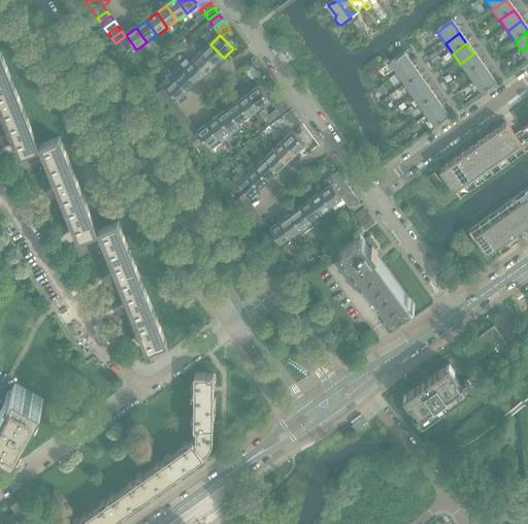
[(224,58),(210,44),(201,54),(215,67),(224,58)]
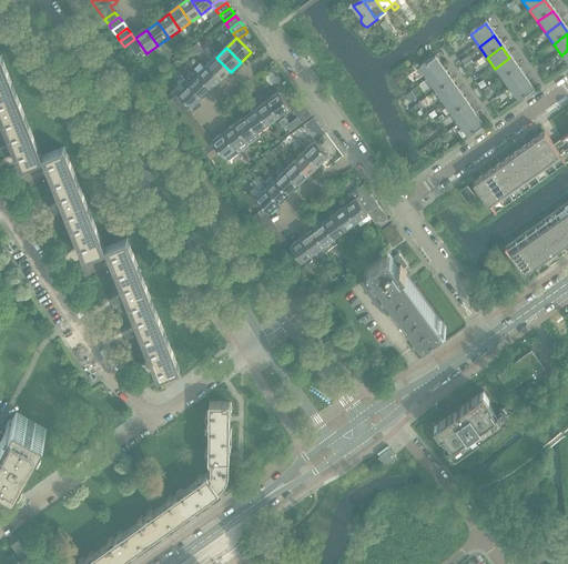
[(231,72),(216,58),(208,67),(221,81),(231,72)]
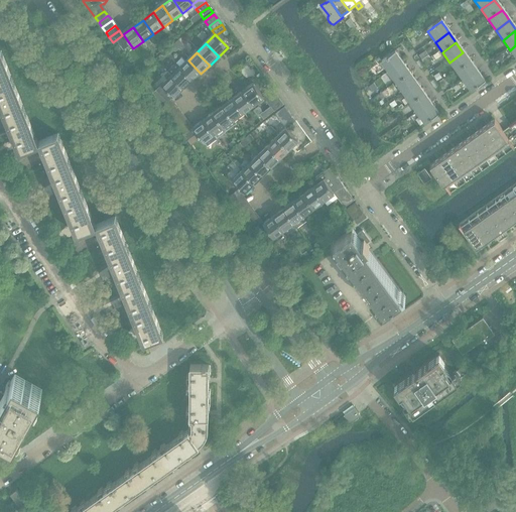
[(471,62),(468,59),(463,52),(449,62),(457,73),(471,62)]
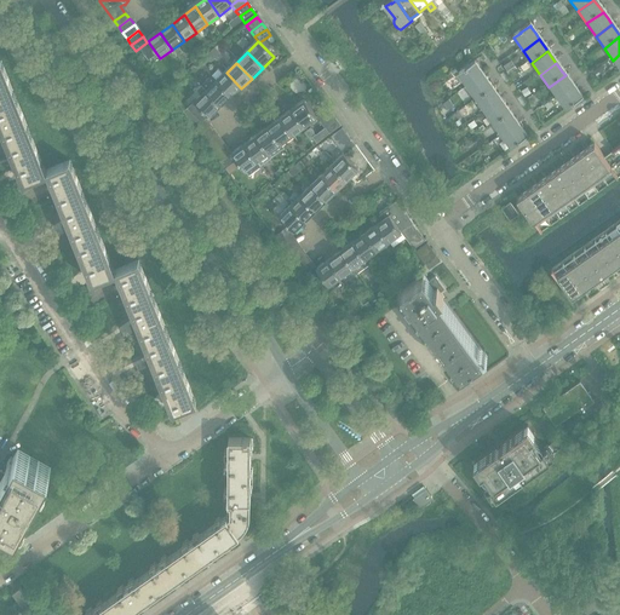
[(511,64),(503,70),(509,79),(517,73),(511,64)]
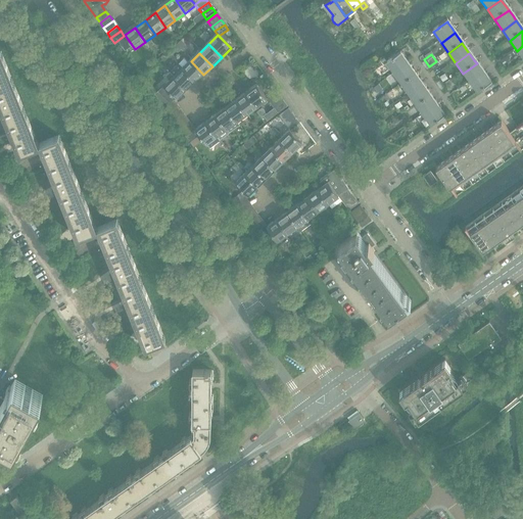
[(0,90),(13,85),(5,64),(1,55),(0,55),(0,90)]
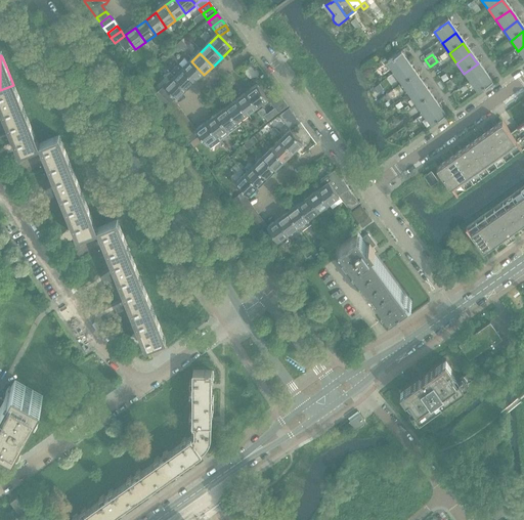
[(408,66),(405,61),(401,55),(393,61),(388,66),(395,76),(408,66)]
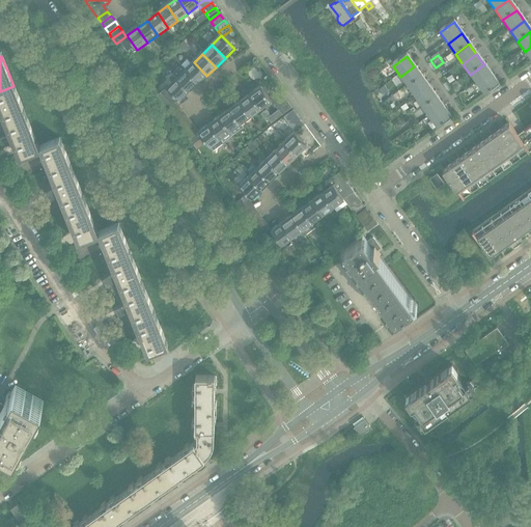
[(512,67),(519,63),(515,59),(509,63),(512,67)]
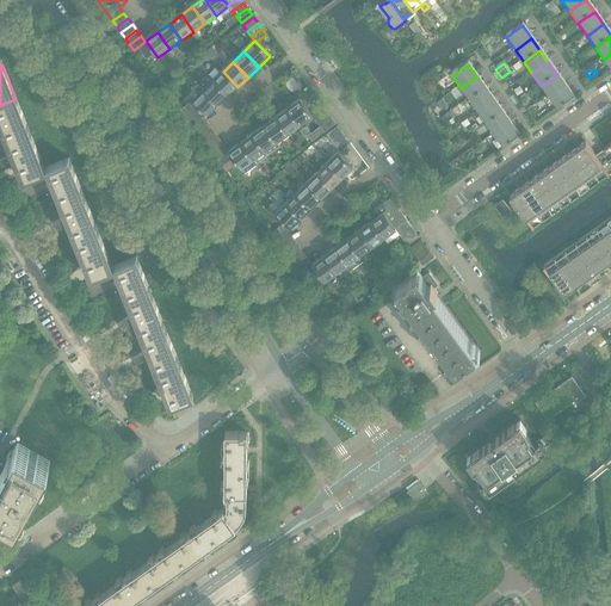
[(238,87),(223,72),(218,76),(215,72),(209,78),(213,82),(228,97),(238,87)]
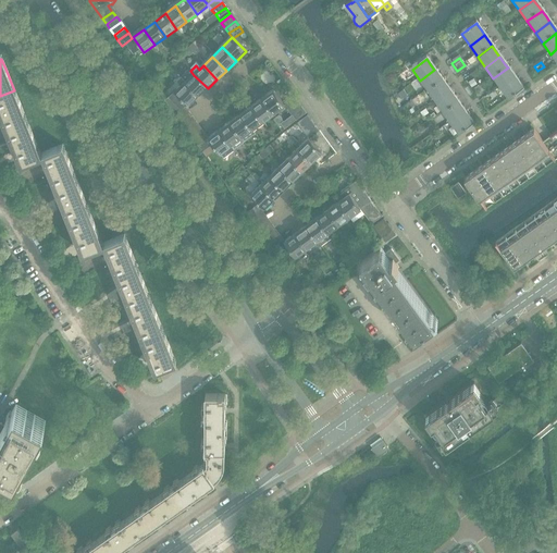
[(516,78),(512,74),(508,68),(493,78),(500,89),(516,78)]
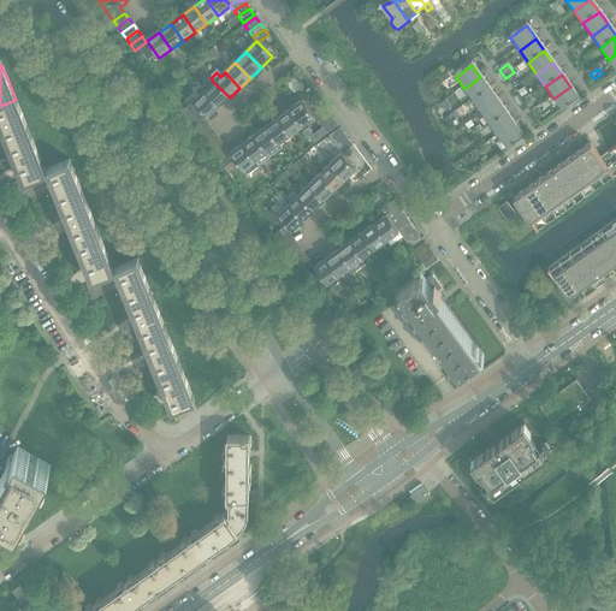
[(489,89),(486,85),(480,77),(465,89),(473,101),(489,89)]
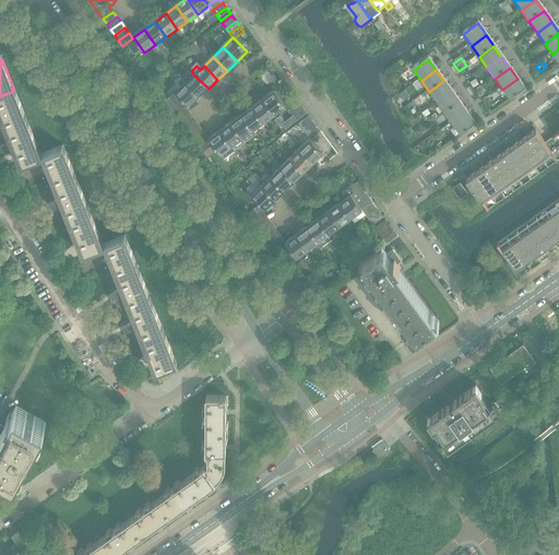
[(194,75),(191,71),(181,81),(178,78),(176,79),(180,84),(183,82),(186,84),(199,98),(209,89),(194,75)]
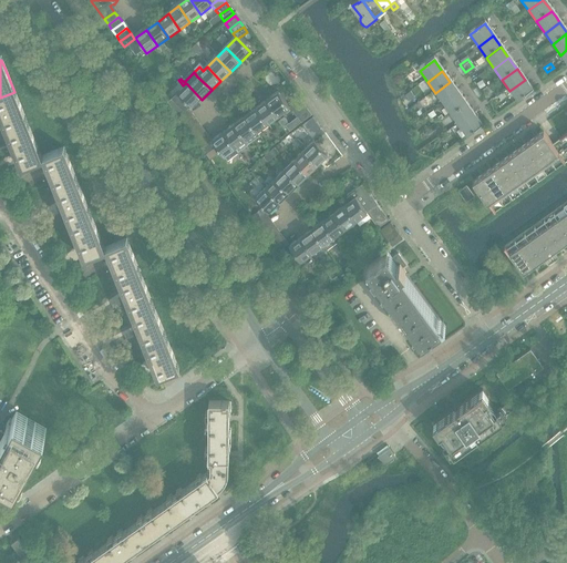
[(533,91),(531,88),(525,80),(509,91),(518,102),(524,99),(533,92),(533,91)]
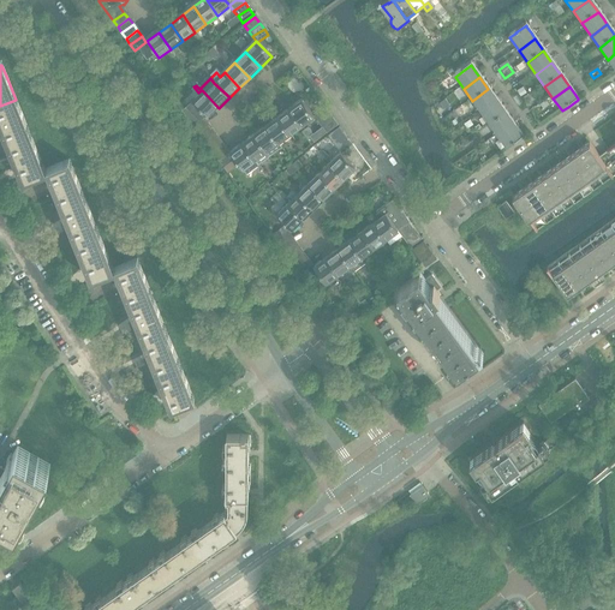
[(497,102),(493,96),(488,89),(472,101),(481,113),(497,102)]
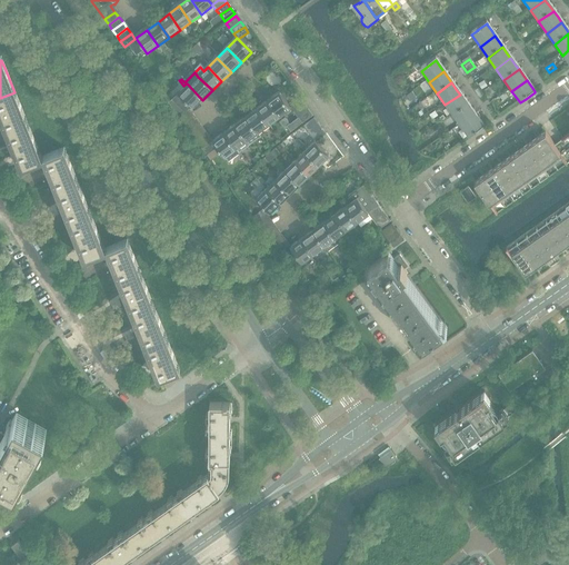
[(202,100),(189,86),(179,96),(171,103),(183,116),(189,111),(192,109),(192,110),(202,100)]
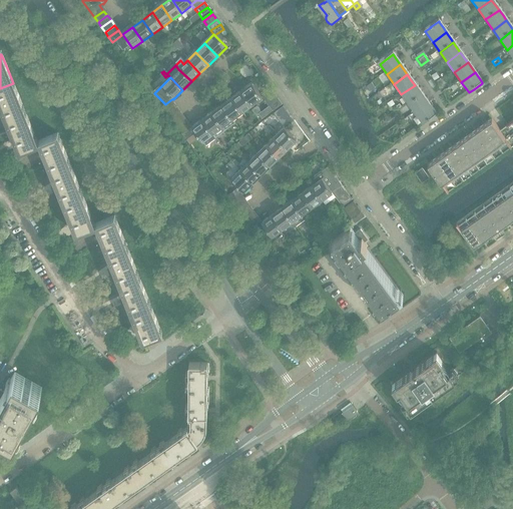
[(24,112),(19,99),(13,83),(0,88),(0,103),(6,119),(24,112)]
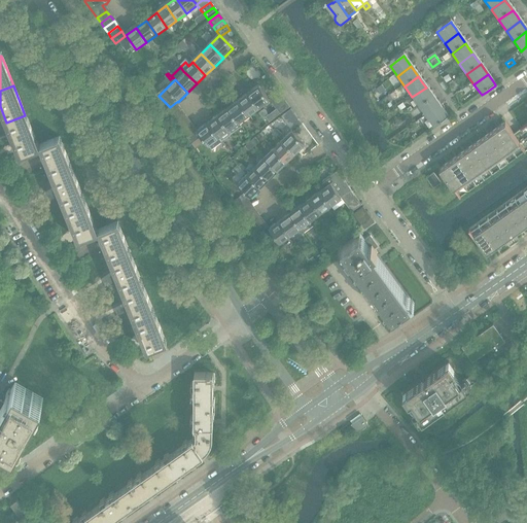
[(433,98),(430,94),(426,88),(412,97),(419,107),(433,98)]
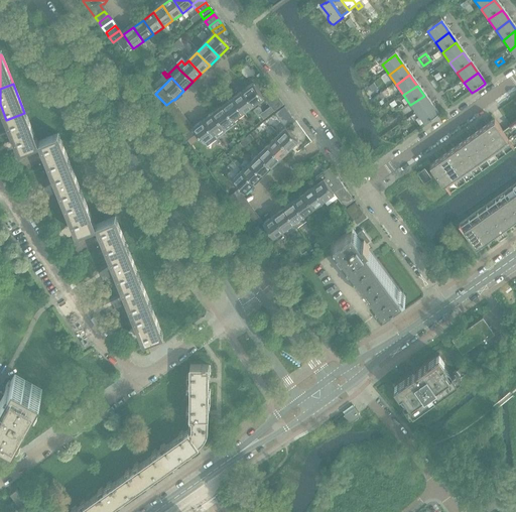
[(263,100),(253,87),(243,94),(253,109),(264,101),(263,100)]
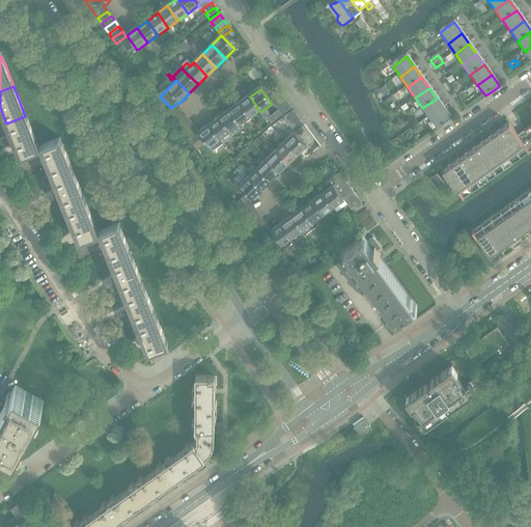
[(385,89),(380,92),(383,98),(388,94),(385,89)]
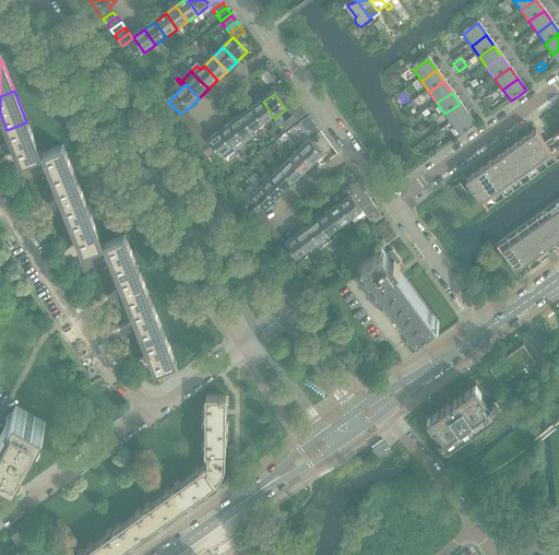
[(288,114),(299,106),(295,101),(285,108),(286,109),(288,114)]
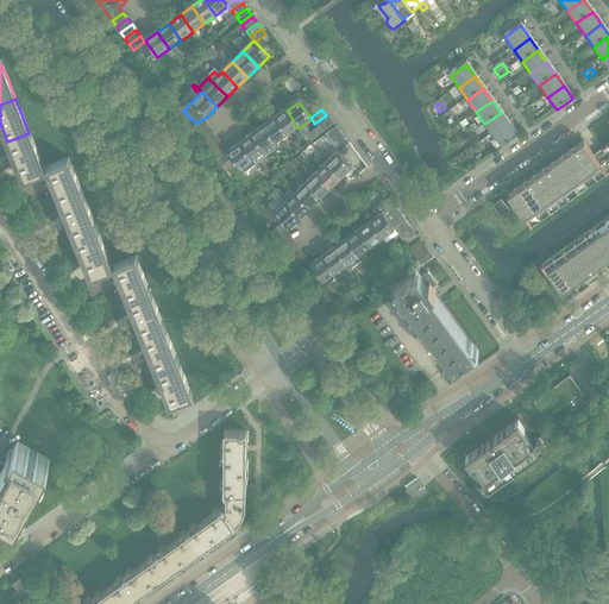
[(299,129),(287,111),(275,119),(287,137),(299,129)]
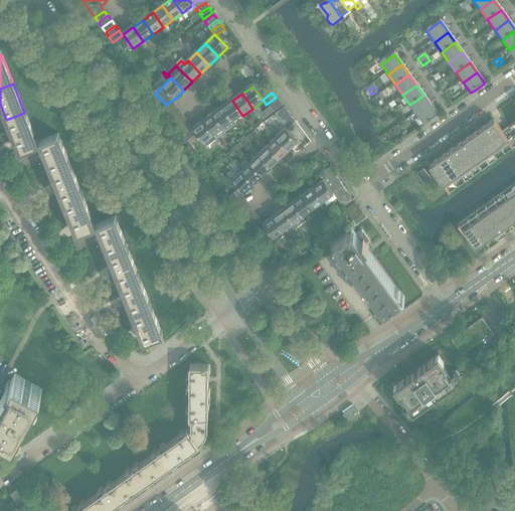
[(431,106),(427,101),(423,96),(409,105),(417,116),(431,106)]
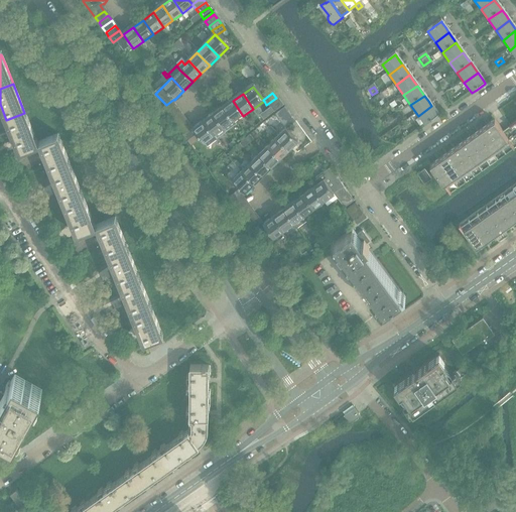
[(270,110),(279,103),(276,98),(266,105),(270,110)]
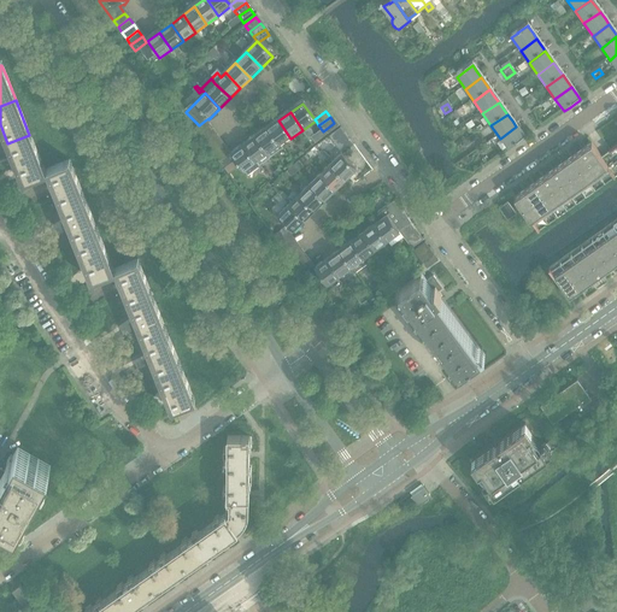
[(198,135),(209,128),(205,121),(199,125),(193,129),(198,135)]
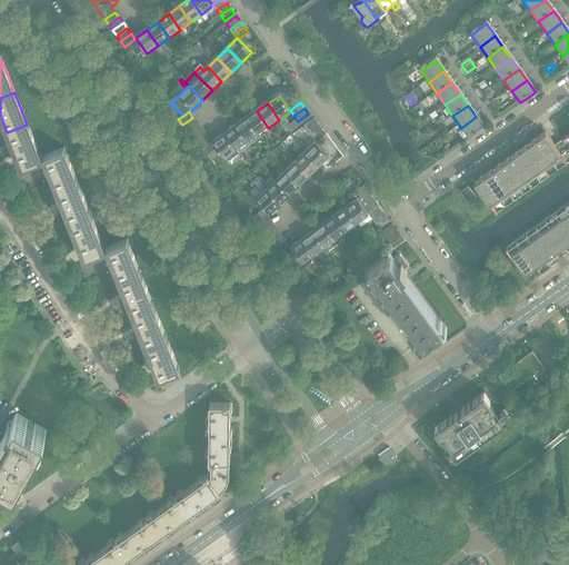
[(268,128),(257,111),(246,120),(258,136),(268,128)]
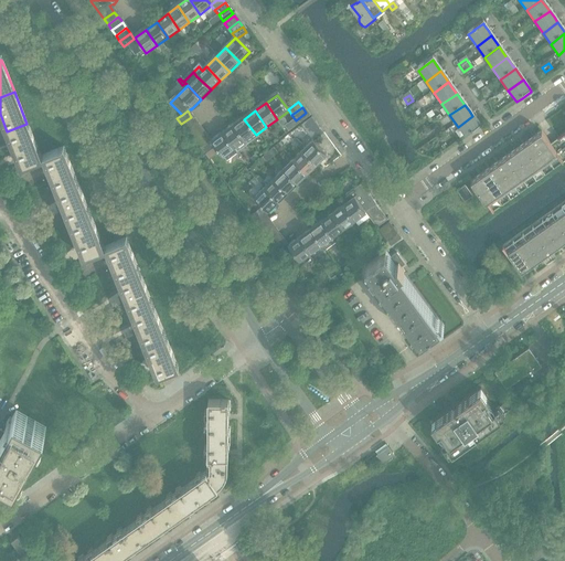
[(300,126),(310,118),(306,113),(296,120),(300,126)]
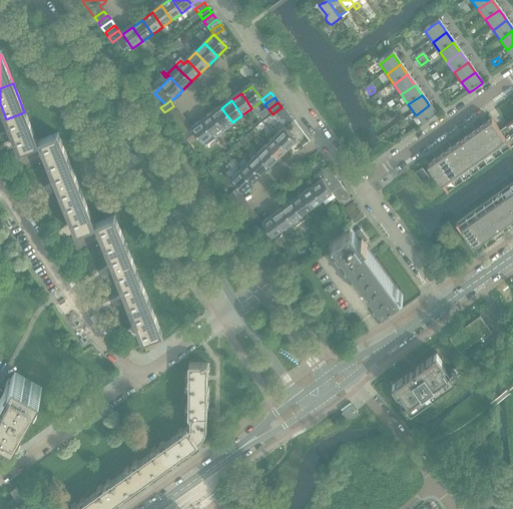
[(436,115),(434,112),(429,105),(416,115),(423,125),(423,124),(428,121),(437,115),(436,115)]
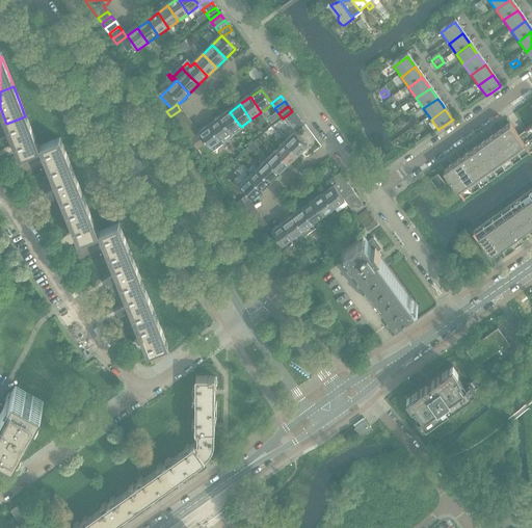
[(175,122),(184,115),(180,110),(170,116),(175,122)]
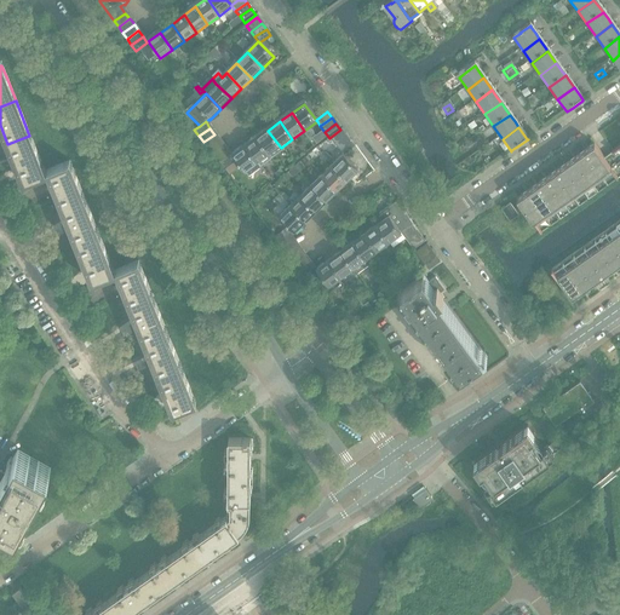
[(283,153),(281,148),(268,131),(256,139),(269,156),(273,161),(283,153)]
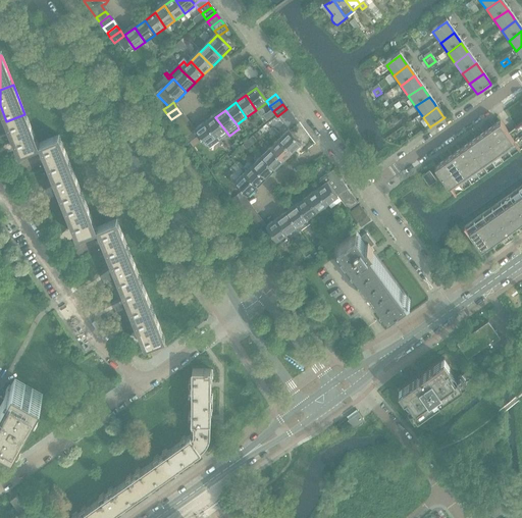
[(282,123),(292,116),(288,111),(278,118),(282,123)]
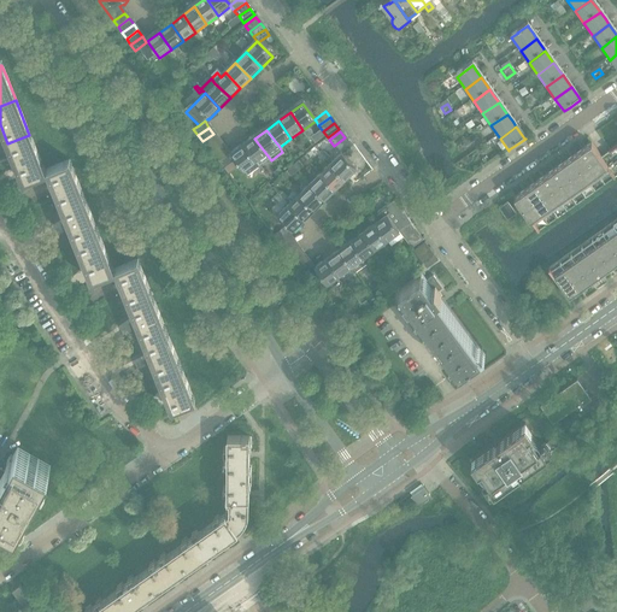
[(206,147),(218,140),(213,134),(203,141),(206,147)]
